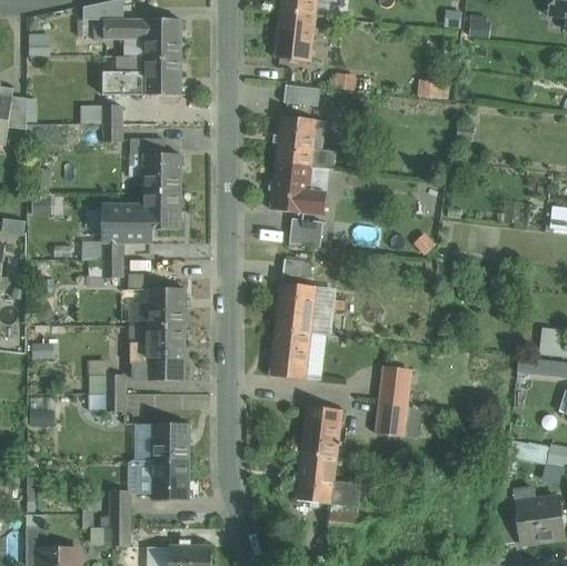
[(107,0),(82,6),(82,19),(92,19),(102,19),(102,18),(120,18),(122,18),(122,0),(107,0)]
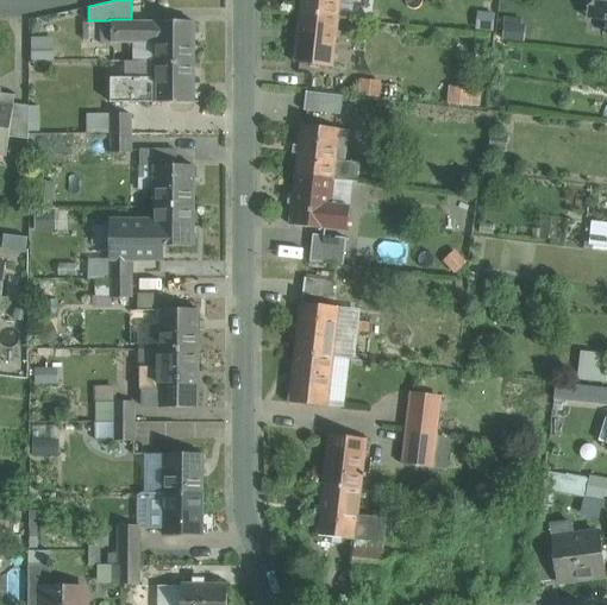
[(299,0),(298,10),(337,14),(338,0),(299,0)]
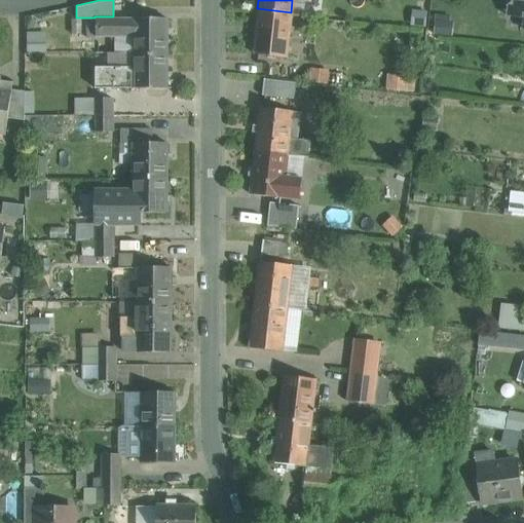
[(507,0),(506,13),(523,15),(521,27),(523,27),(523,0),(507,0)]
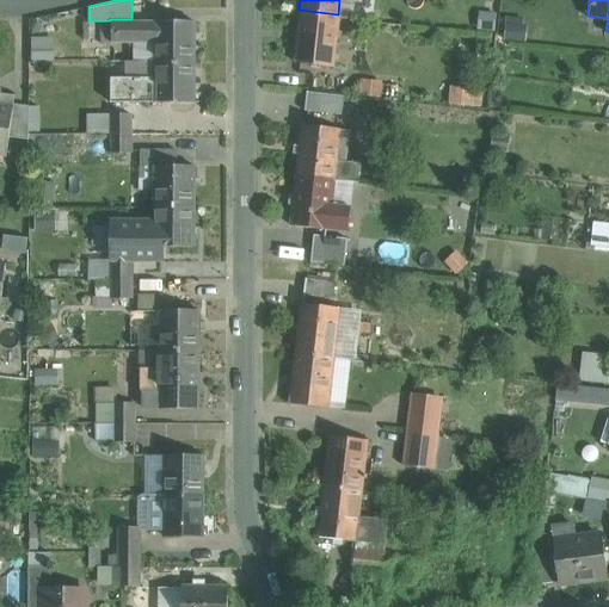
[(338,14),(299,10),(294,60),(332,64),(338,14)]
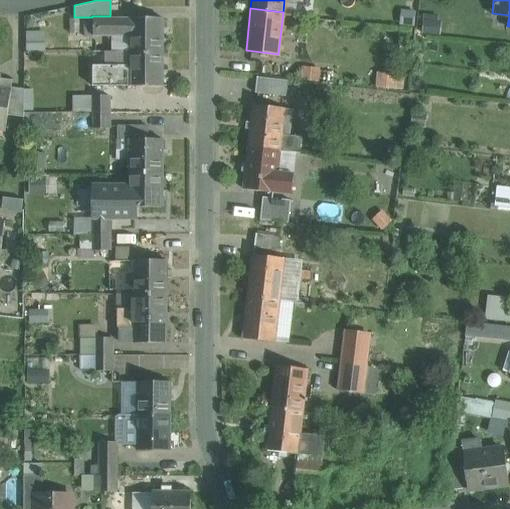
[(108,16),(92,16),(92,17),(92,34),(109,34),(108,16)]
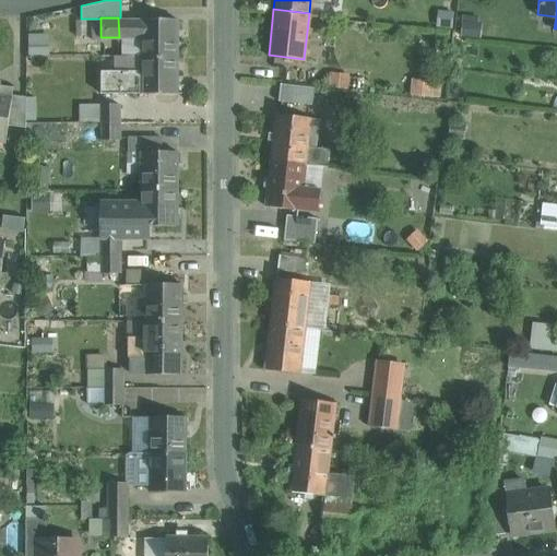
[(120,18),(118,18),(119,37),(122,37),(140,37),(140,55),(177,55),(177,18),(120,18)]
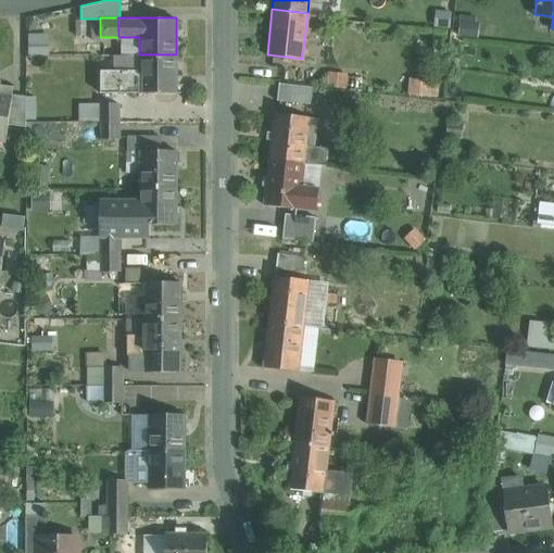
[(100,19),(90,19),(90,38),(98,38),(98,37),(100,37),(100,19)]
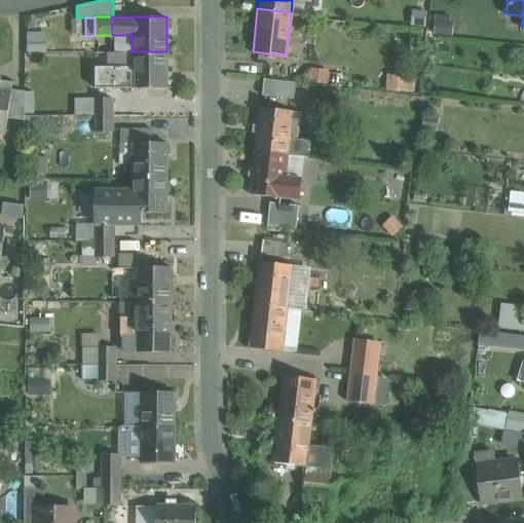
[(25,47),(43,48),(44,28),(25,28),(25,47)]
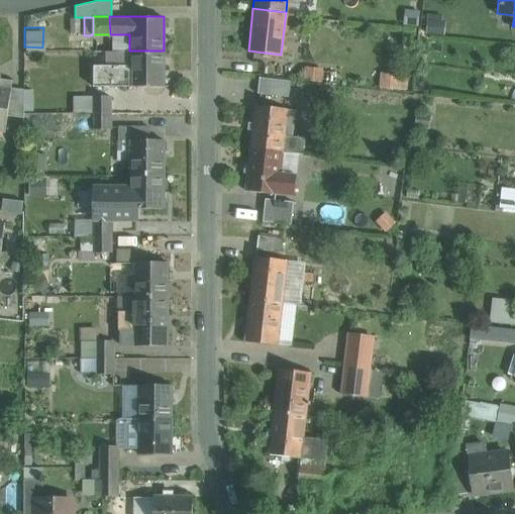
[(320,32),(311,31),(310,39),(319,40),(320,32)]
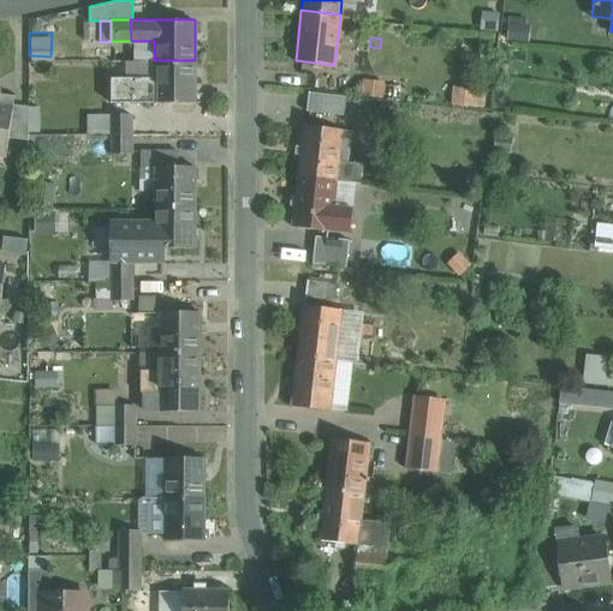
[(154,41),(135,41),(134,60),(135,60),(154,60),(154,41)]
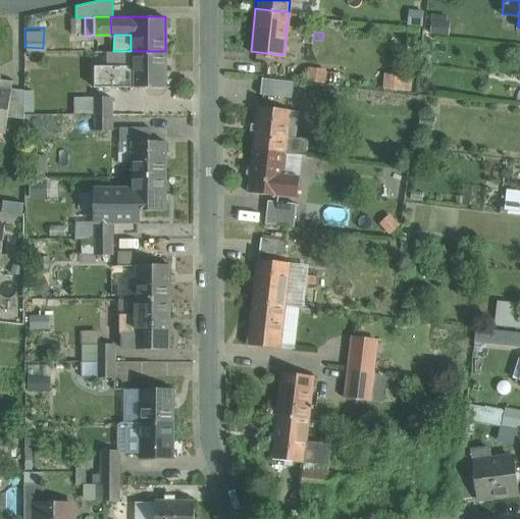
[(131,65),(94,65),(94,86),(131,86),(165,86),(165,51),(131,51),(131,65)]
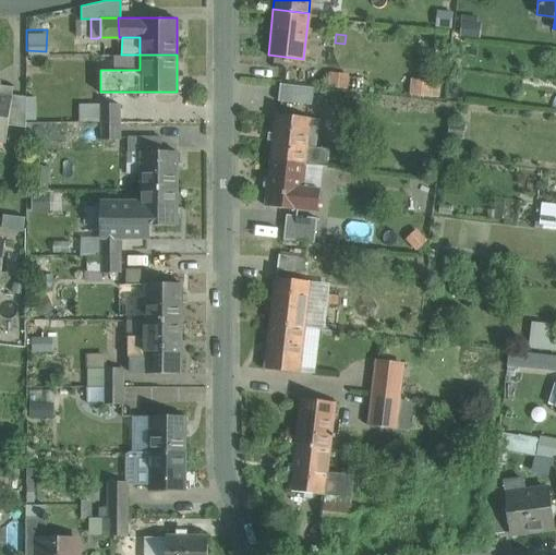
[(312,85),(278,82),(277,99),(310,103),(312,85)]
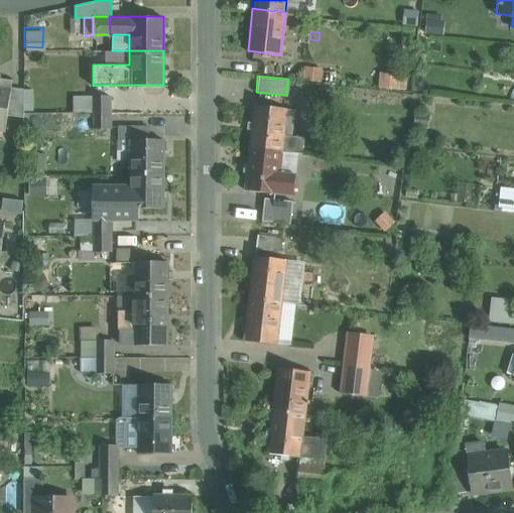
[(11,79),(0,77),(0,128),(4,129),(6,114),(10,86),(11,79)]
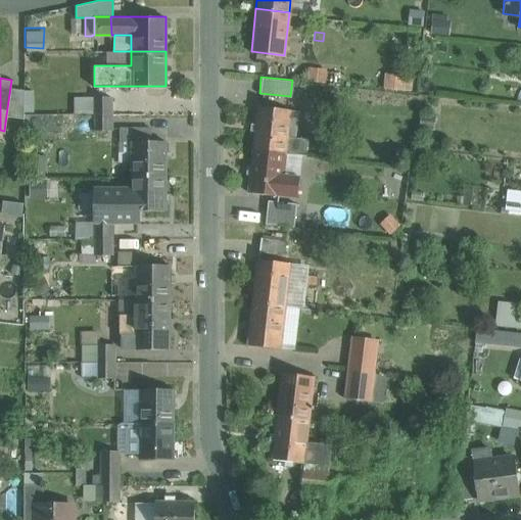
[(24,89),(10,87),(6,115),(24,117),(24,114),(24,89)]
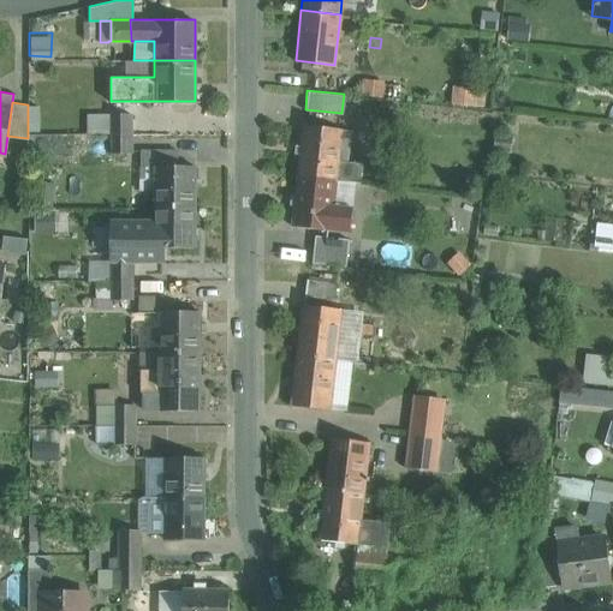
[(109,132),(109,113),(96,113),(96,132),(109,132)]
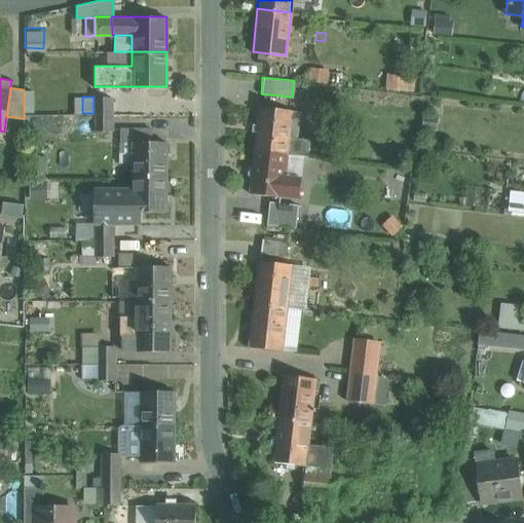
[(112,97),(94,97),(94,113),(94,129),(112,129),(112,97)]
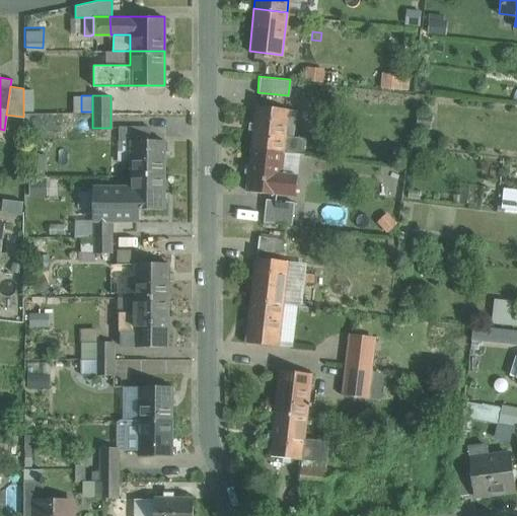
[(288,108),(255,104),(250,147),(283,151),(303,153),(305,137),(285,135),(288,108)]
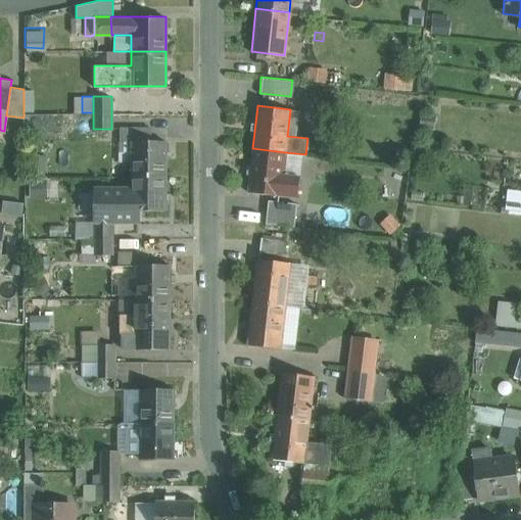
[(26,129),(93,129),(93,112),(82,112),(26,113),(26,129)]
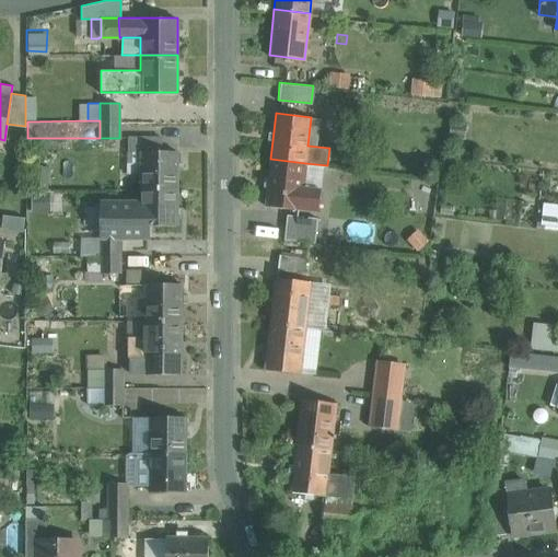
[(128,150),(140,150),(162,150),(162,136),(128,135),(128,150)]
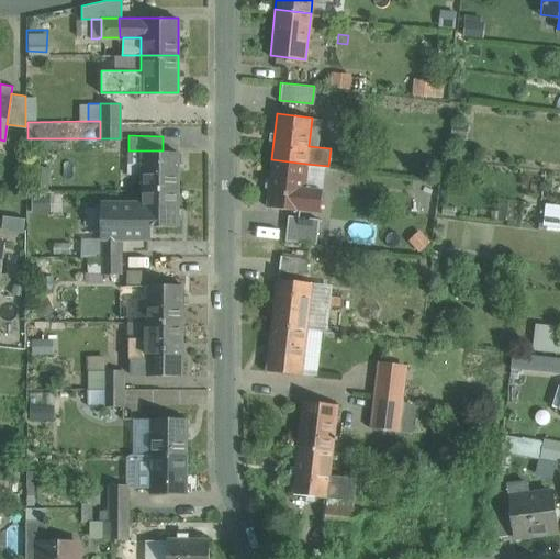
[(163,151),(141,151),(141,188),(177,188),(178,151),(163,151)]
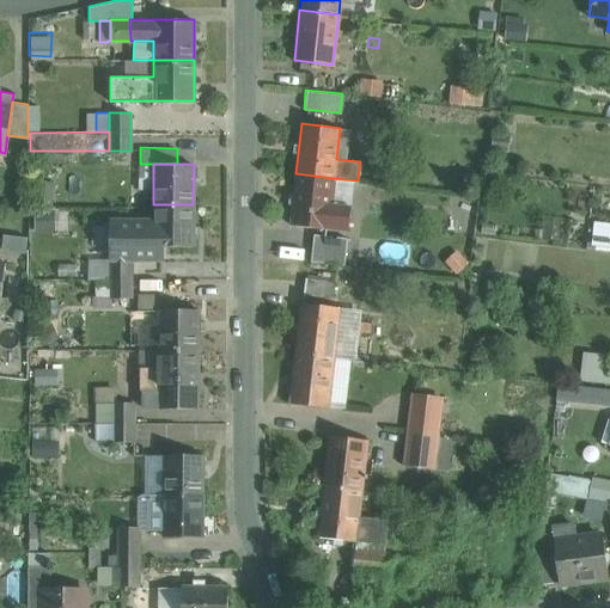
[(334,178),(296,173),(290,223),(347,229),(349,206),(331,203),(334,178)]
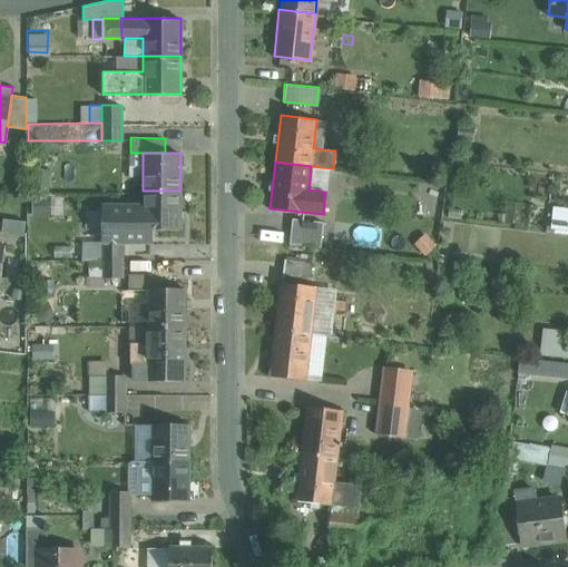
[(143,205),(125,205),(125,208),(101,208),(101,234),(126,234),(126,241),(148,241),(148,228),(179,228),(179,191),(143,191),(143,205)]
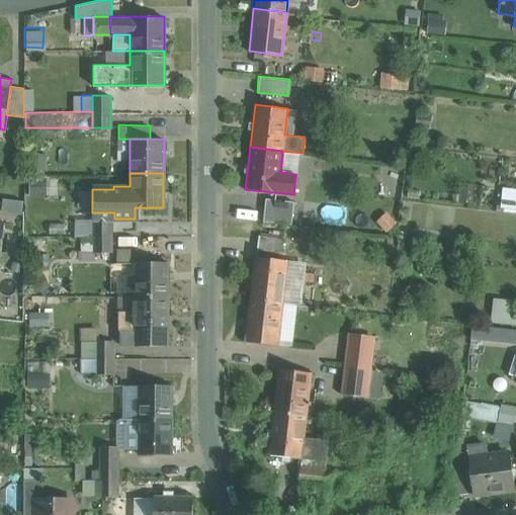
[(498,208),(515,208),(515,184),(499,184),(498,208)]
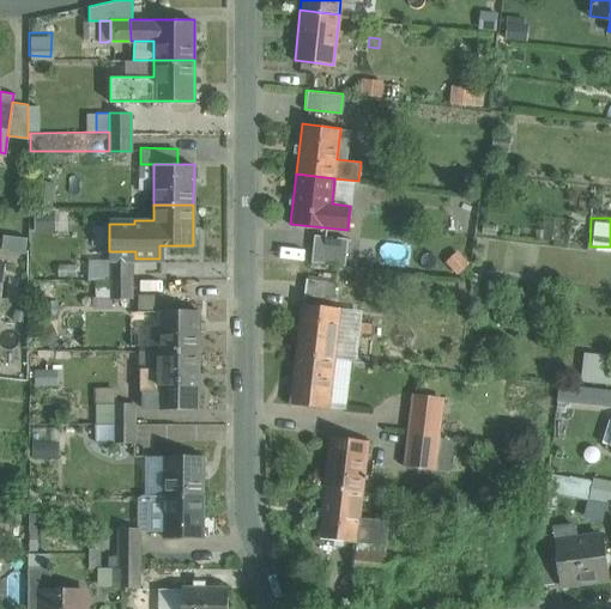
[(23,249),(24,233),(0,232),(0,248),(23,249)]
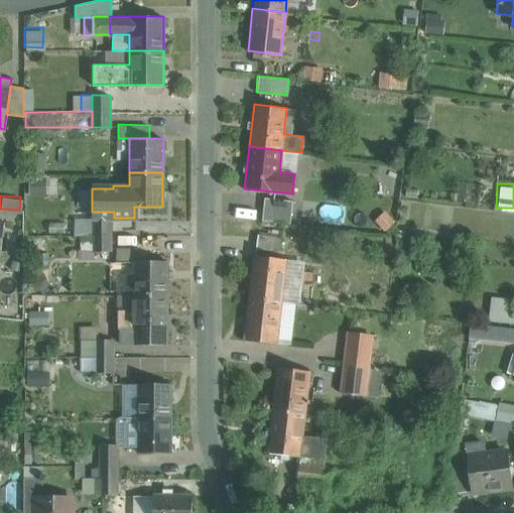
[(291,200),(264,197),(261,219),(289,223),(291,200)]
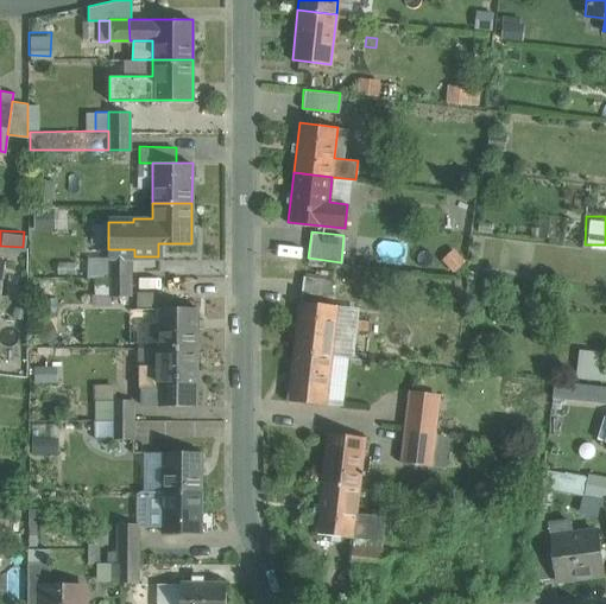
[(86,255),(86,275),(94,275),(108,275),(108,255),(86,255)]
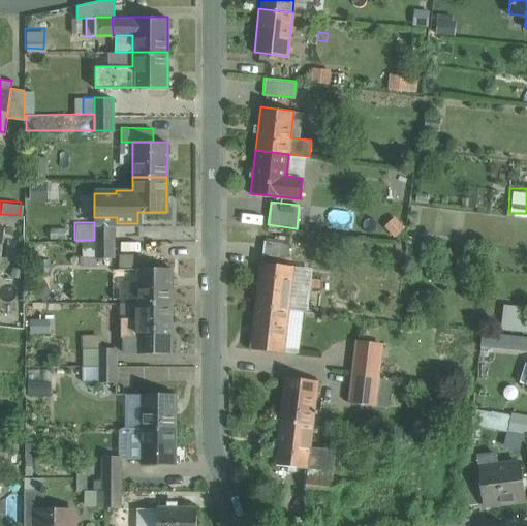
[(94,222),(94,240),(113,240),(113,223),(94,222)]
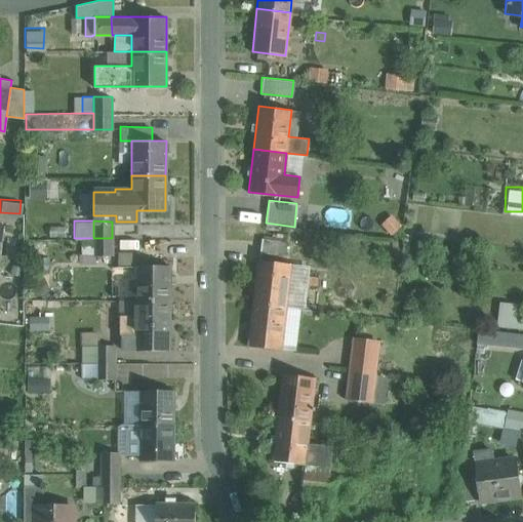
[(93,238),(81,238),(81,254),(112,254),(112,238),(93,238)]
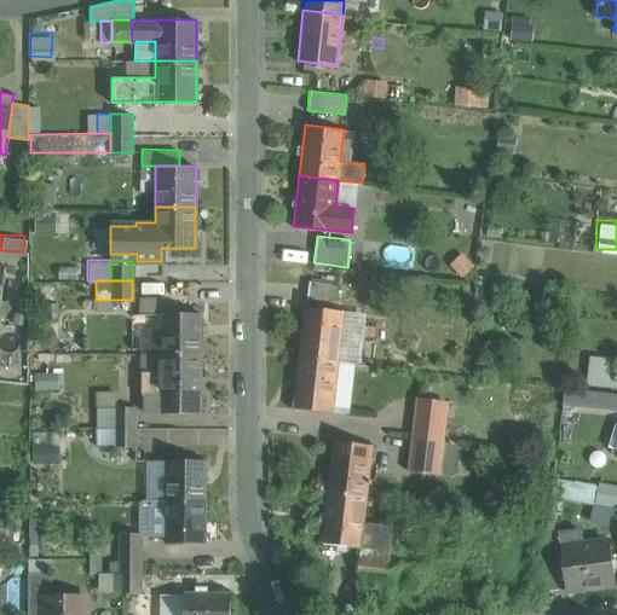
[(336,284),(307,280),(306,297),(335,300),(336,284)]
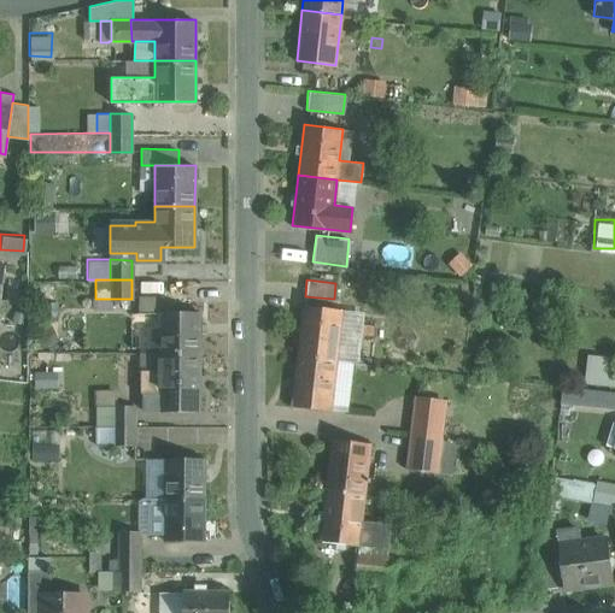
[(136,307),(156,308),(157,294),(138,293),(136,307)]
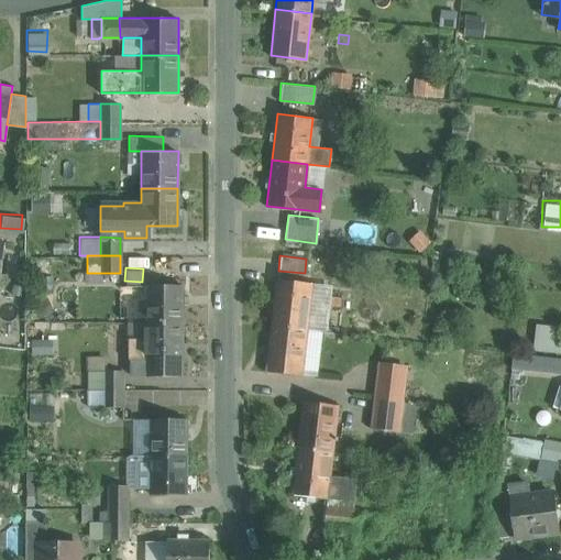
[(311,283),(276,278),(271,325),(306,328),(311,283)]
